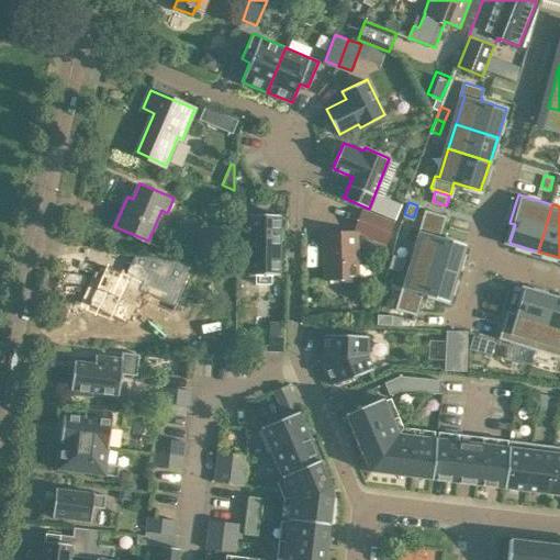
[(362,209),(356,226),(388,238),(395,222),(362,209)]
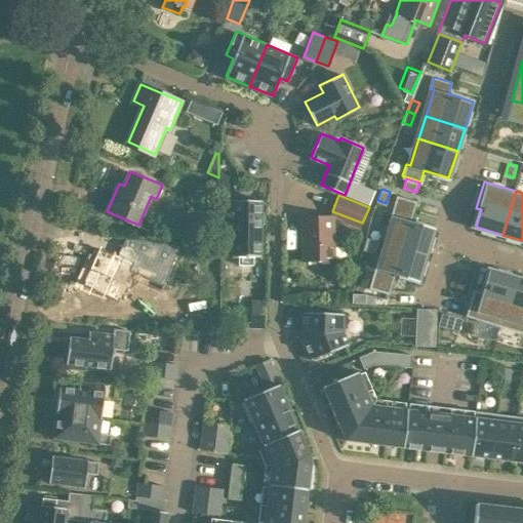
[(396,217),(389,242),(428,254),(435,229),(411,222),(417,202),(398,196),(393,216),(396,217)]
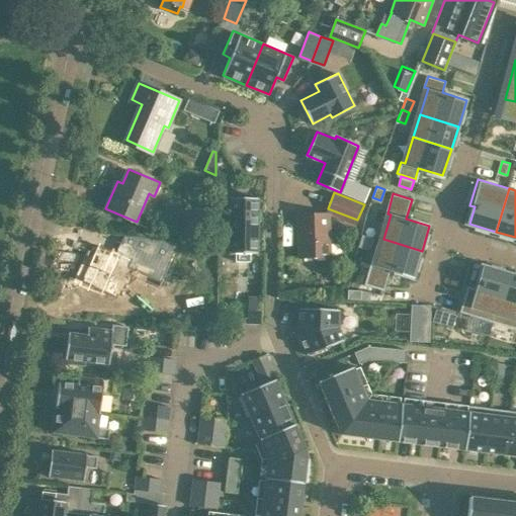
[(237,260),(251,261),(251,252),(258,252),(259,197),(230,196),(230,252),(237,252),(237,260)]
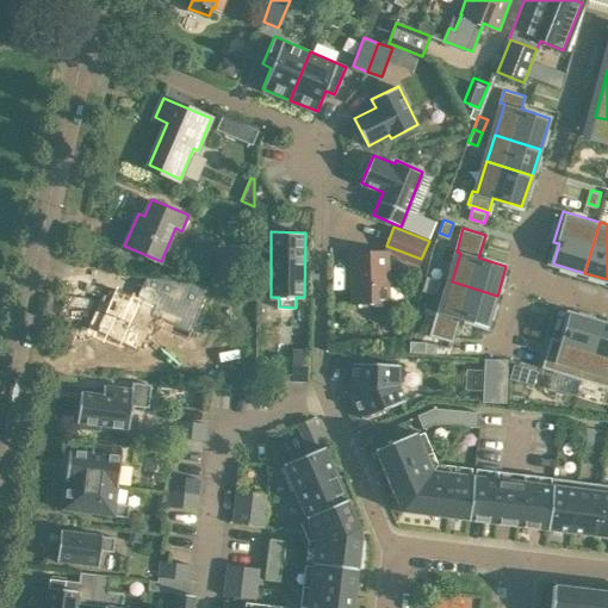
[(389,250),(384,250),(351,252),(351,265),(352,302),(390,301),(389,254),(389,250)]
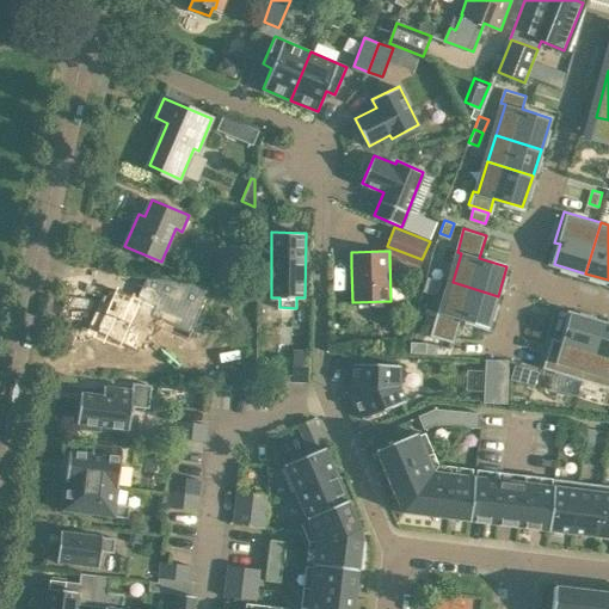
[(117,288),(98,331),(137,346),(152,315),(161,319),(161,317),(190,330),(210,283),(147,274),(146,276),(137,297),(117,288)]
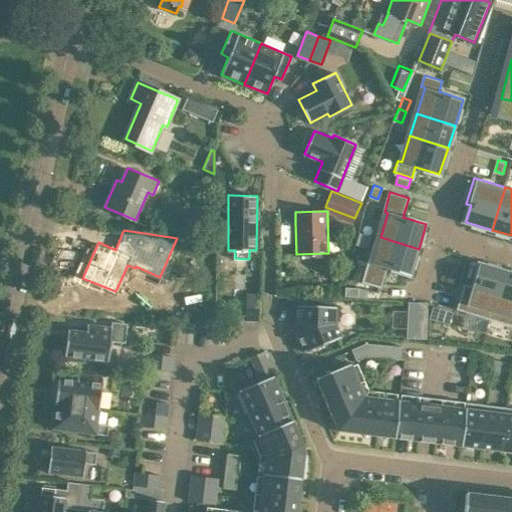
[(369,261),(363,280),(382,286),(388,267),(411,274),(419,249),(380,237),(372,262),(369,261)]
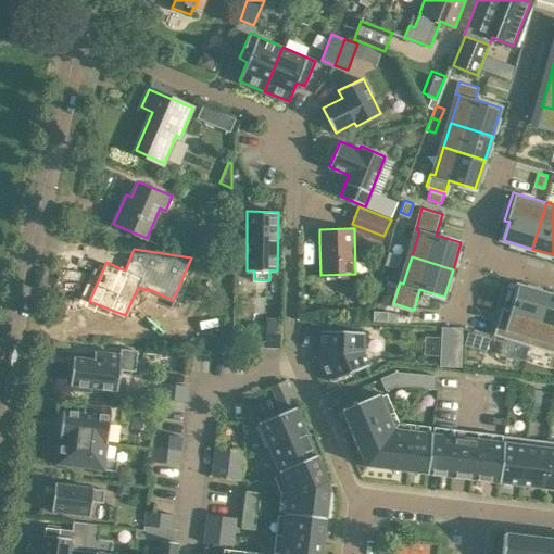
[(503,307),(494,335),(531,345),(546,293),(519,286),(512,311),(503,307)]
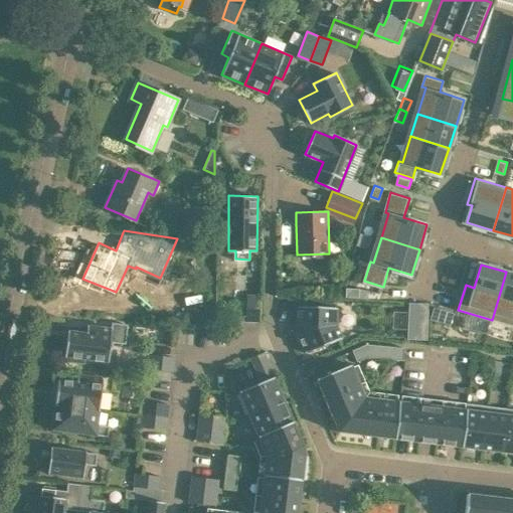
[(512,274),(506,272),(492,320),(512,326),(512,274)]
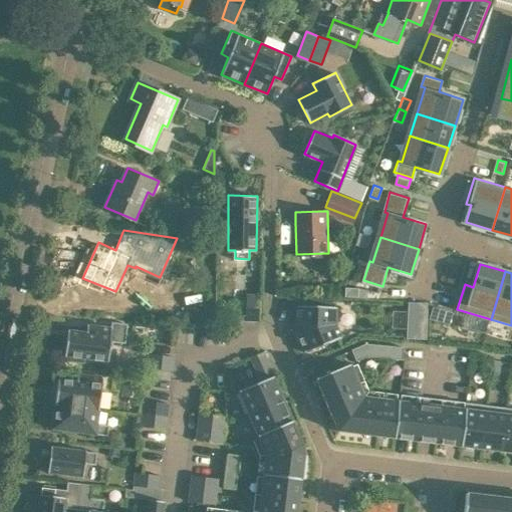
[(344,288),(344,296),(356,297),(356,289),(344,288)]
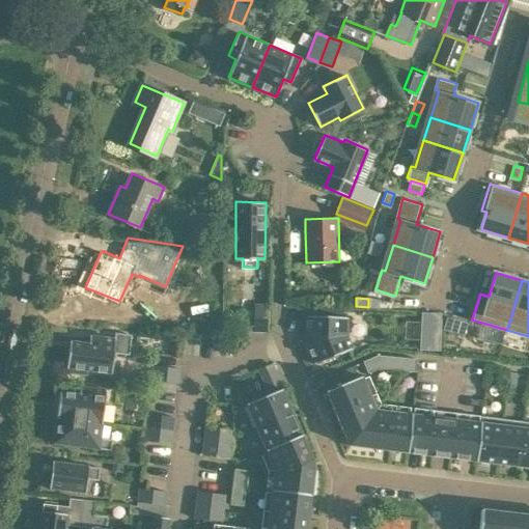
[(254,330),(268,331),(269,304),(255,304),(254,330)]
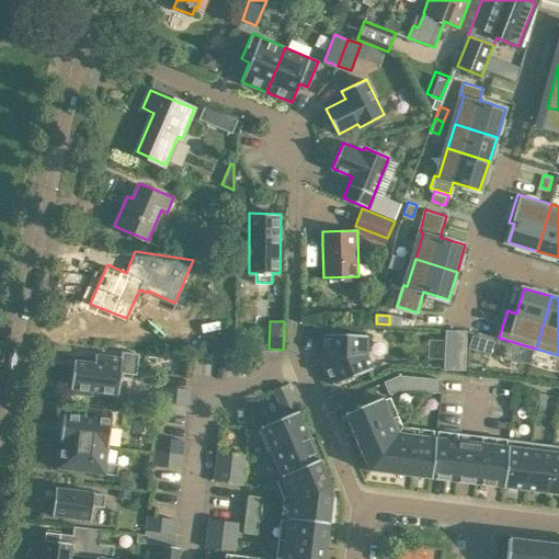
[(447,341),(466,342),(466,330),(447,329),(447,341)]
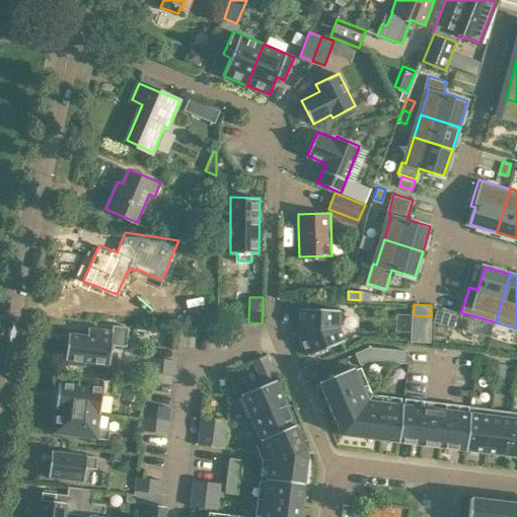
[(300,334),(308,355),(346,340),(340,326),(341,309),(300,308),(300,334)]
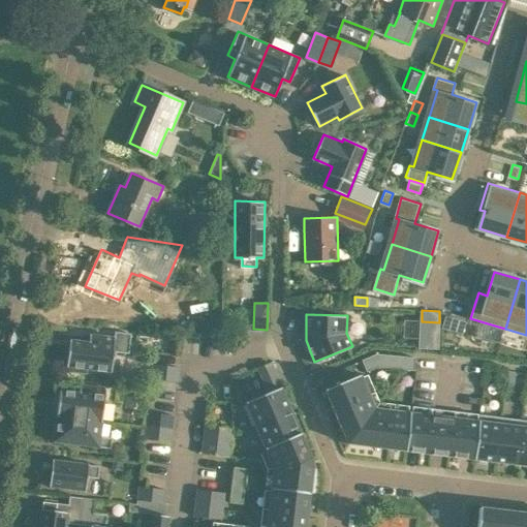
[(465,320),(447,315),(444,326),(462,331),(465,320)]
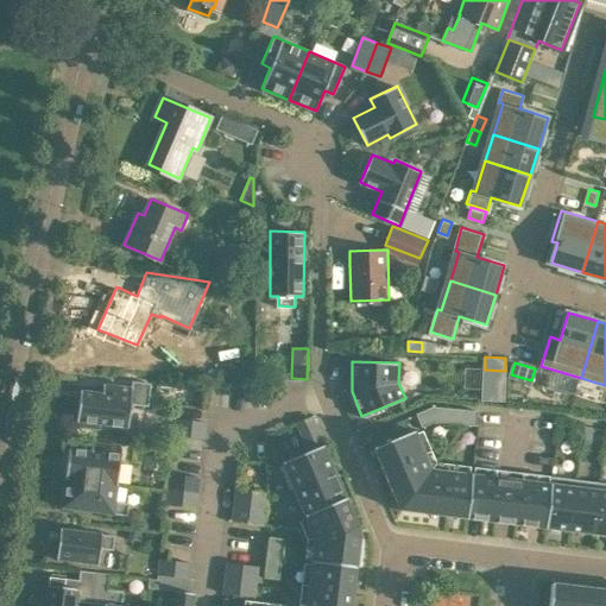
[(81,425),(100,429),(101,423),(130,427),(132,404),(150,405),(152,383),(133,380),(132,386),(103,384),(103,392),(81,390),(77,420),(81,421),(81,425)]
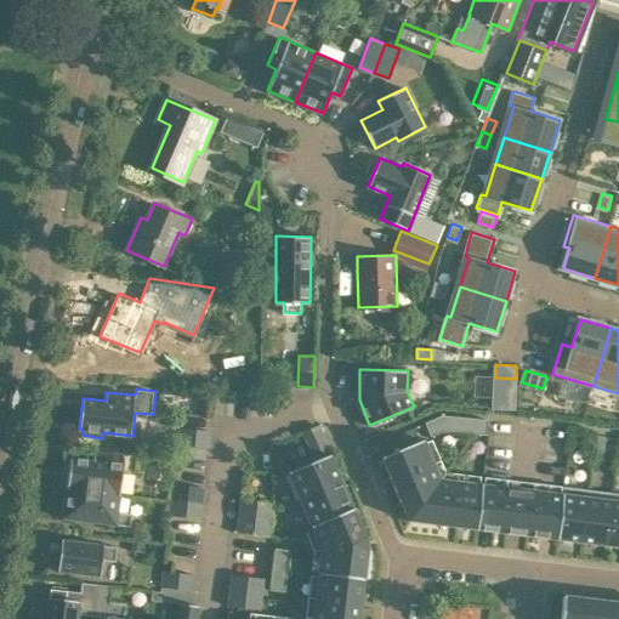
[(426,421),(432,436),(446,430),(488,433),(489,419),(443,414),(426,421)]
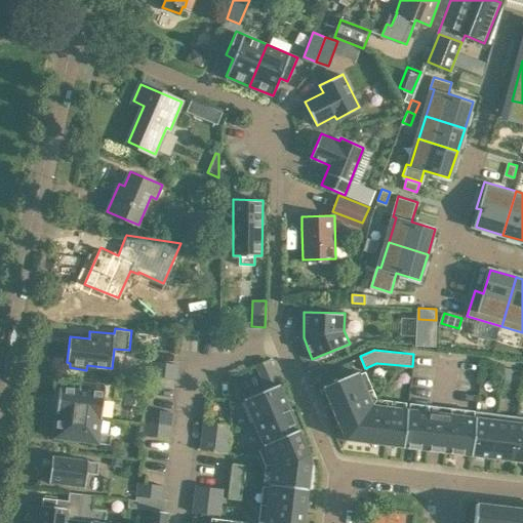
[(245,398),(255,421),(290,407),(270,359),(257,364),(268,389),(245,398)]
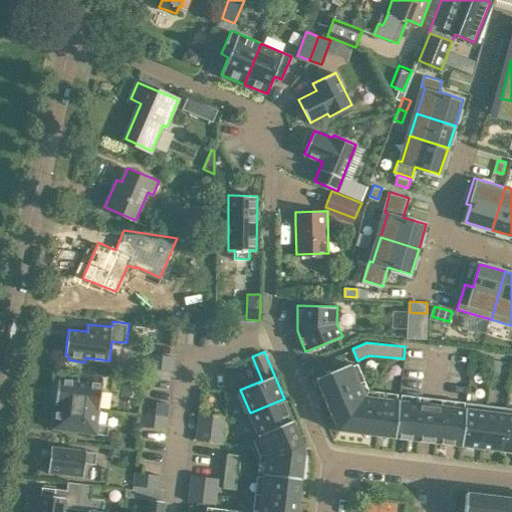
[(149,366),(175,369),(176,356),(150,353),(149,366)]
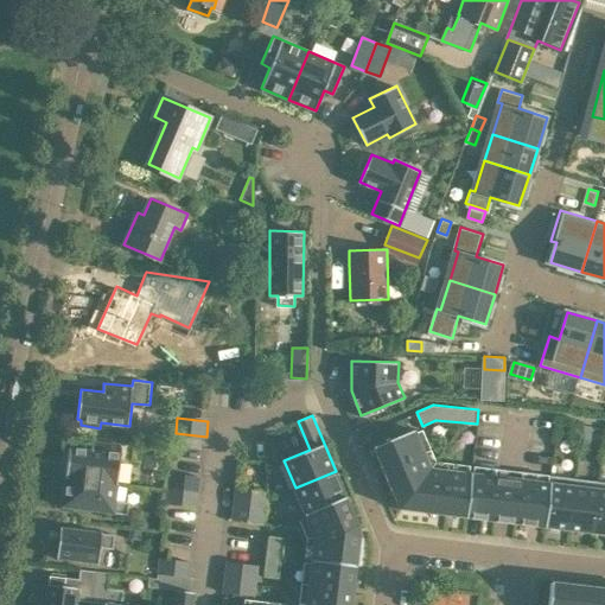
[(571,438),(580,439),(583,425),(572,422),(571,438)]
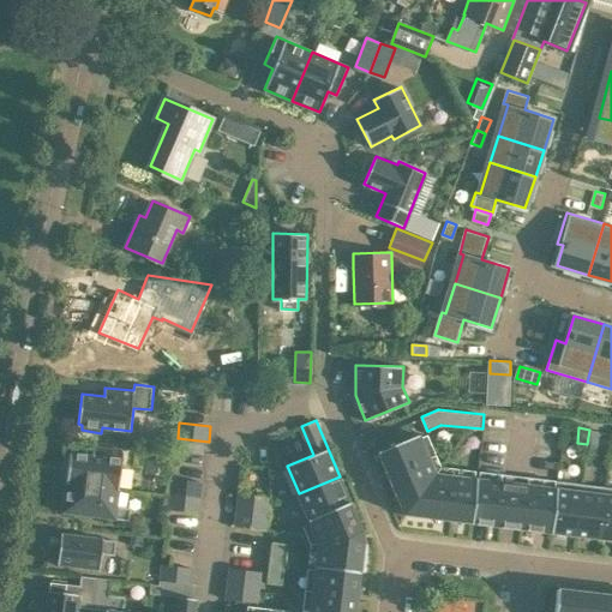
[(589,430),(587,444),(598,447),(599,431),(589,430)]
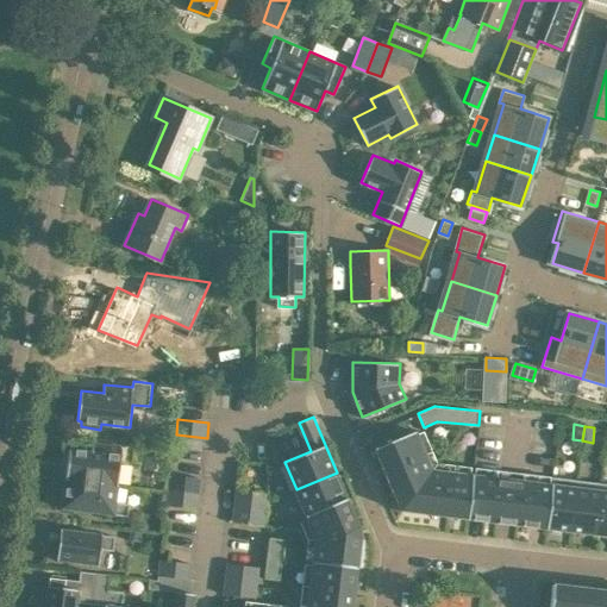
[(375,448),(383,467),(424,449),(415,430),(375,448)]
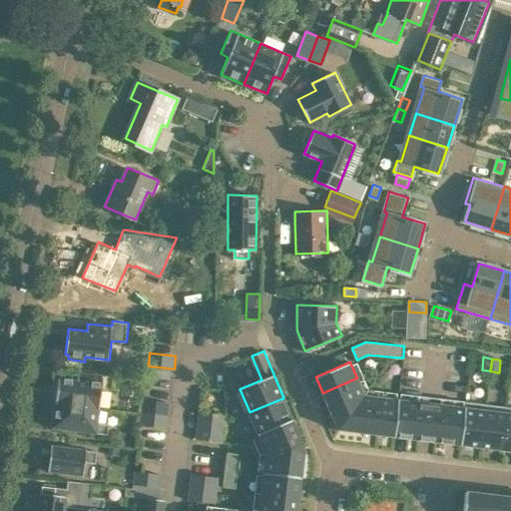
[(59,378),(56,403),(99,408),(103,376),(78,373),(77,380),(59,378)]
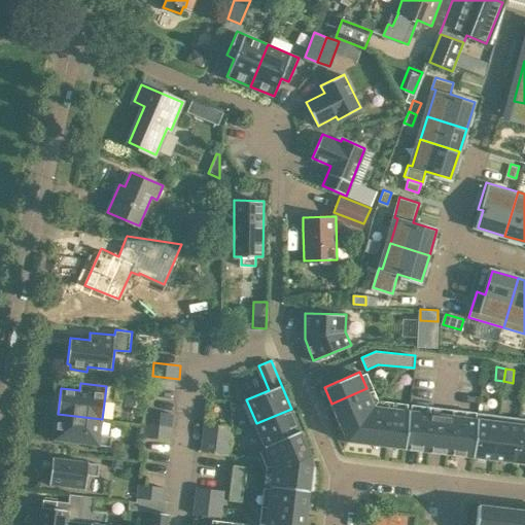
[(347,441),(374,405),(366,388),(331,404),(347,441)]
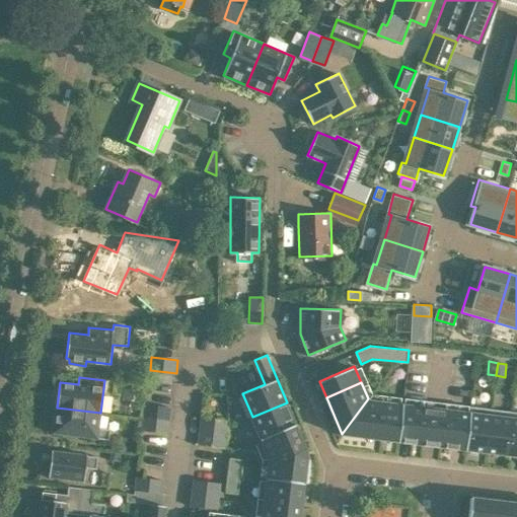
[(368,398),(342,434),(382,439),(386,401),(368,398)]
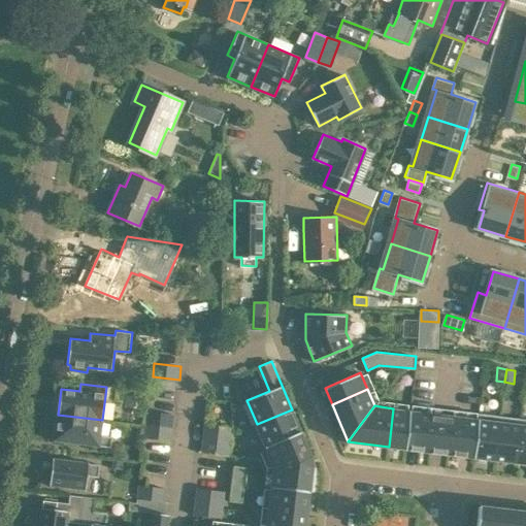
[(393,408),(389,447),(406,449),(412,411),(393,408)]
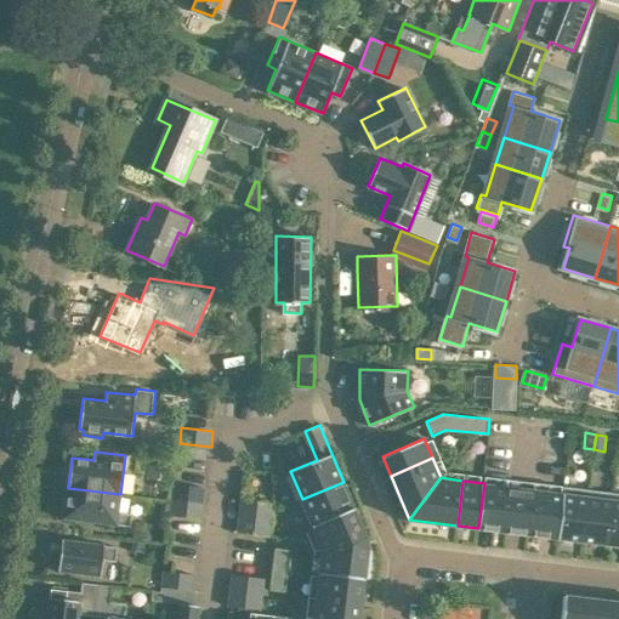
[(302,499),(313,526),(355,507),(344,482),(302,499)]
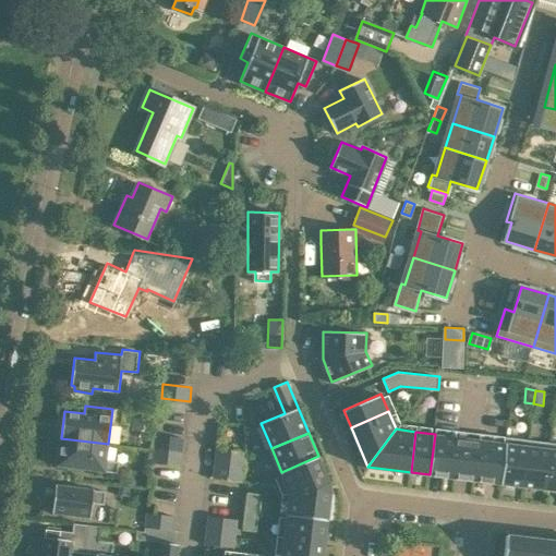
[(157,434),(155,448),(183,451),(185,437),(157,434)]
